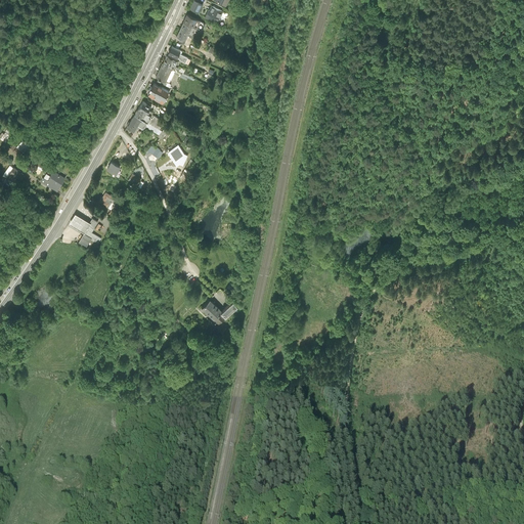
[(204,4),(197,1),(193,9),(200,11),(204,4)]
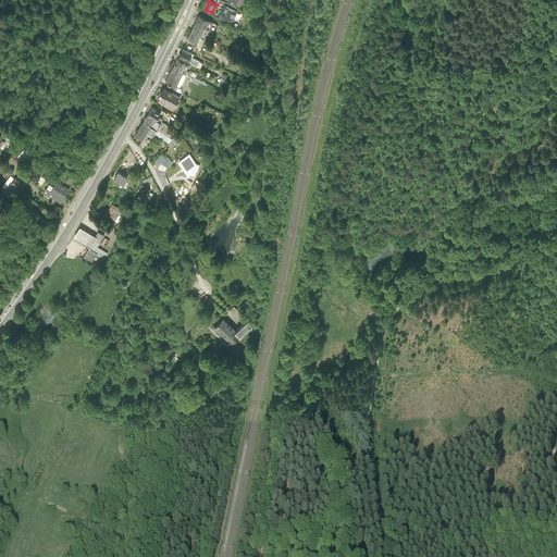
[(239,9),(229,3),(226,9),(225,9),(221,16),(229,20),(231,15),(235,19),(239,9)]
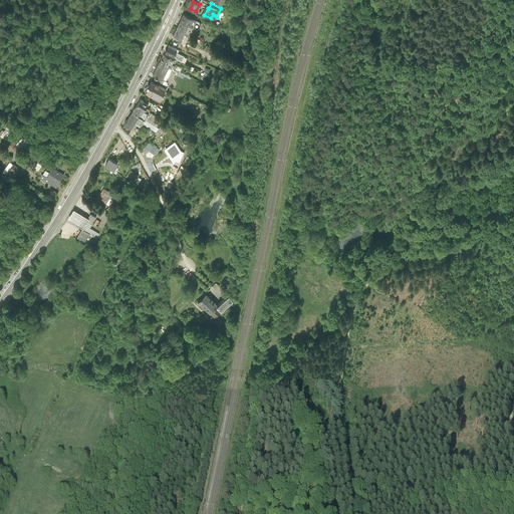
[(186,12),(184,18),(192,22),(197,24),(200,19),(186,12)]
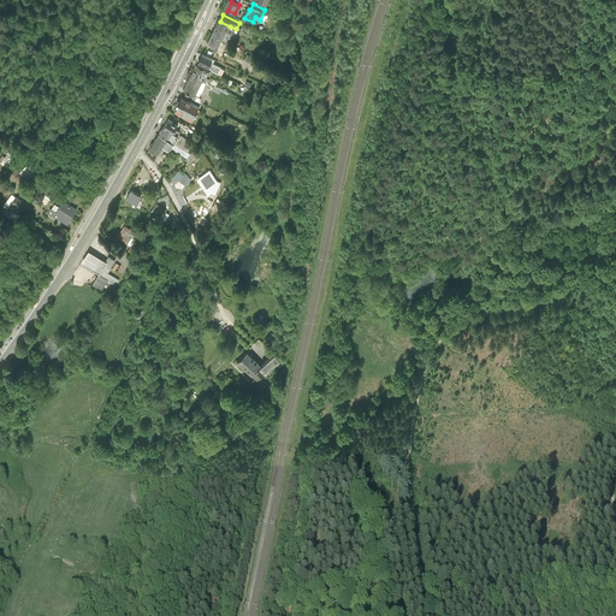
[(215,31),(225,36),(226,35),(230,27),(220,22),(215,31)]
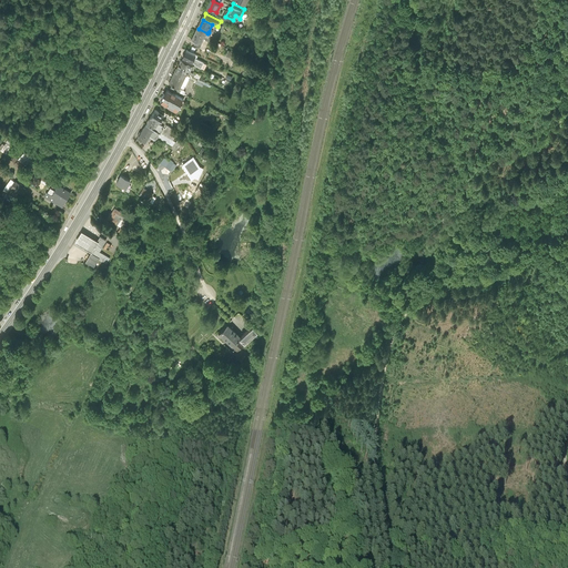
[(206,36),(208,33),(199,29),(194,37),(203,41),(206,36)]
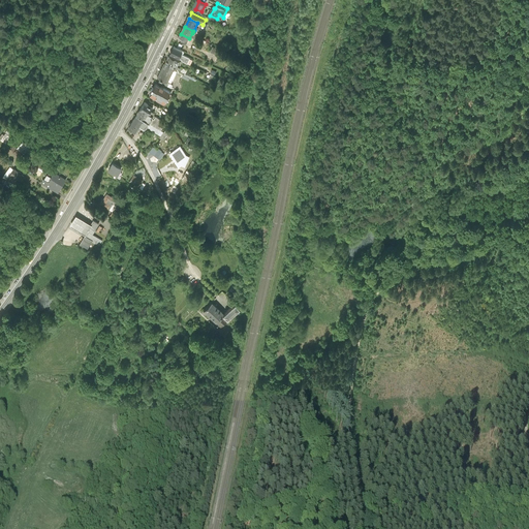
[(198,32),(194,30),(193,31),(192,33),(194,35),(194,36),(200,39),(201,36),(197,34),(198,32)]
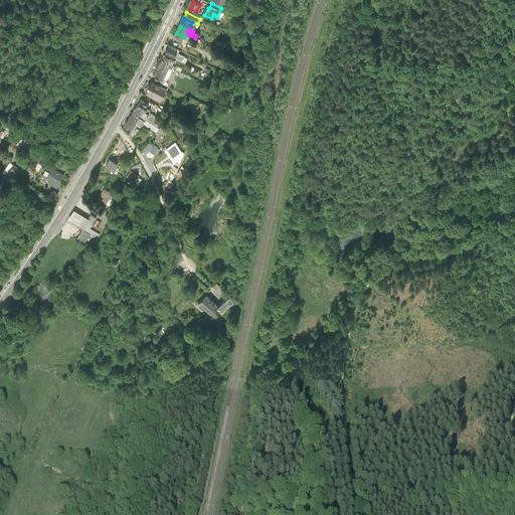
[(182,49),(171,43),(168,51),(177,55),(177,54),(180,56),(179,57),(188,61),(190,56),(181,52),(182,49)]
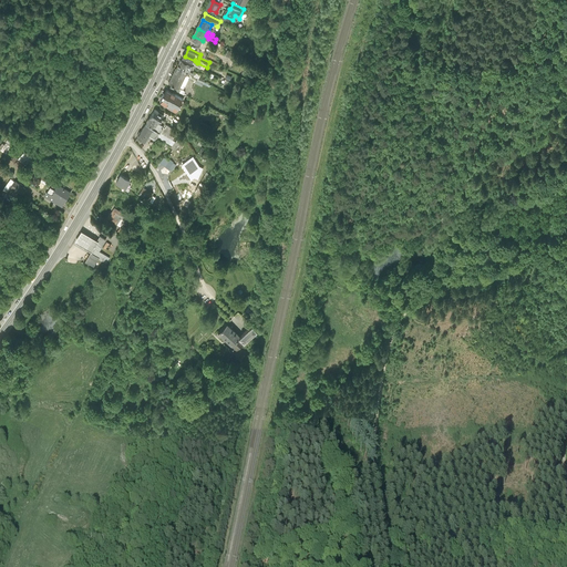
[(184,59),(179,66),(188,71),(189,69),(191,66),(193,68),(194,64),(184,59)]
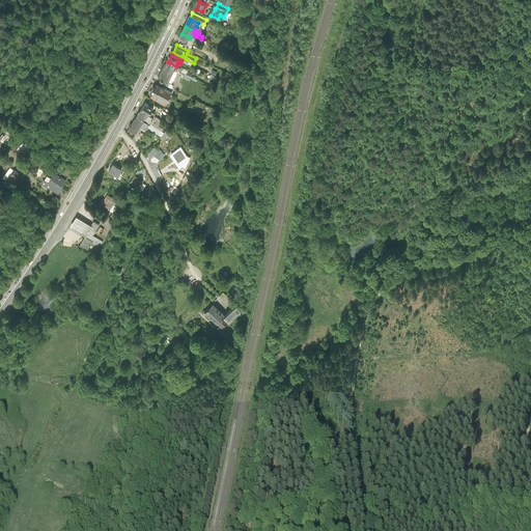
[(178,67),(176,66),(168,62),(167,62),(161,76),(170,81),(176,70),(177,70),(178,67)]
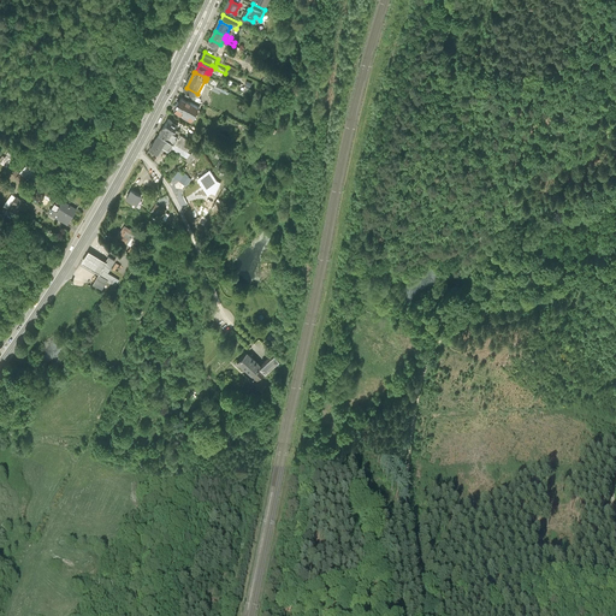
[(207,78),(218,83),(219,84),(221,81),(214,77),(214,78),(206,75),(205,77),(207,78)]
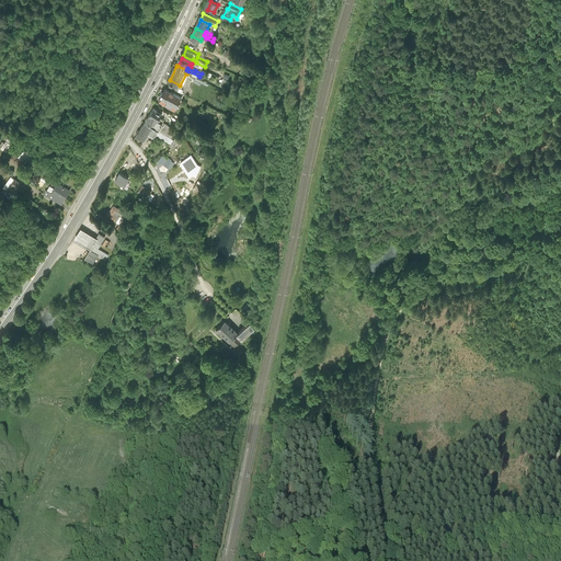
[(176,92),(168,88),(165,93),(163,92),(162,94),(163,95),(161,99),(167,102),(164,104),(170,107),(171,105),(176,107),(183,95),(176,91),(176,92)]
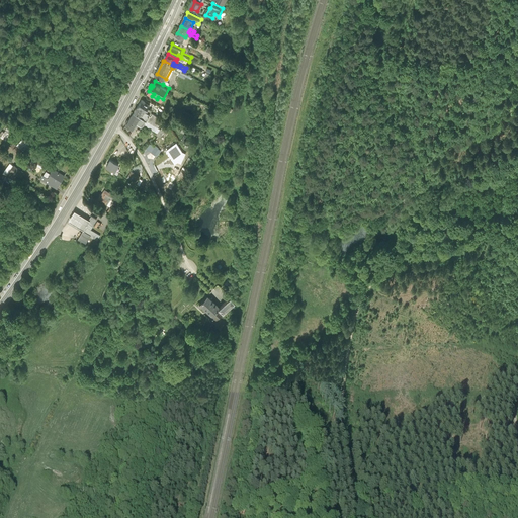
[(145,98),(136,111),(149,119),(152,114),(152,113),(152,112),(147,109),(150,106),(152,102),(153,101),(151,100),(149,98),(148,100),(145,98)]
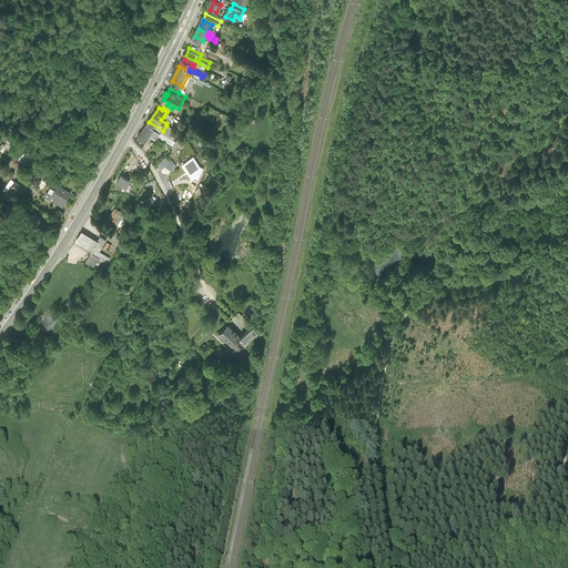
[(169,109),(168,111),(166,112),(176,118),(176,117),(183,120),(184,118),(169,109)]
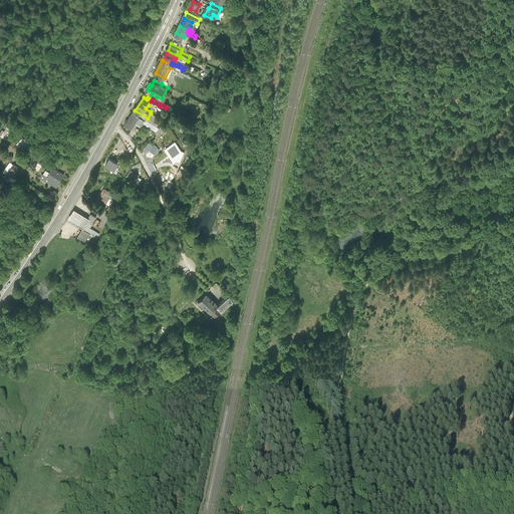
[(146,121),(148,118),(135,110),(126,122),(134,126),(138,119),(144,123),(146,121)]
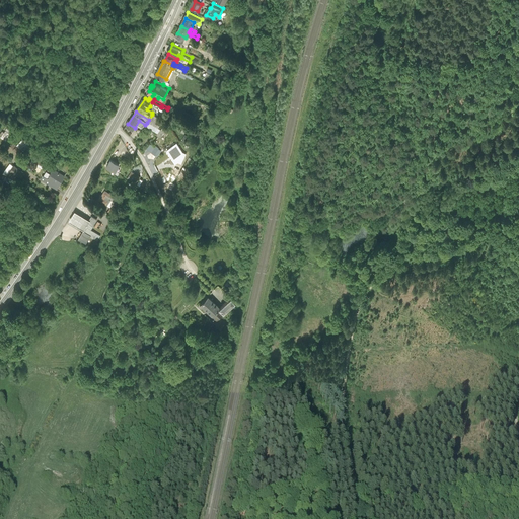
[(154,116),(152,115),(149,120),(147,123),(160,132),(163,128),(160,126),(162,125),(157,122),(161,116),(156,113),(154,116)]
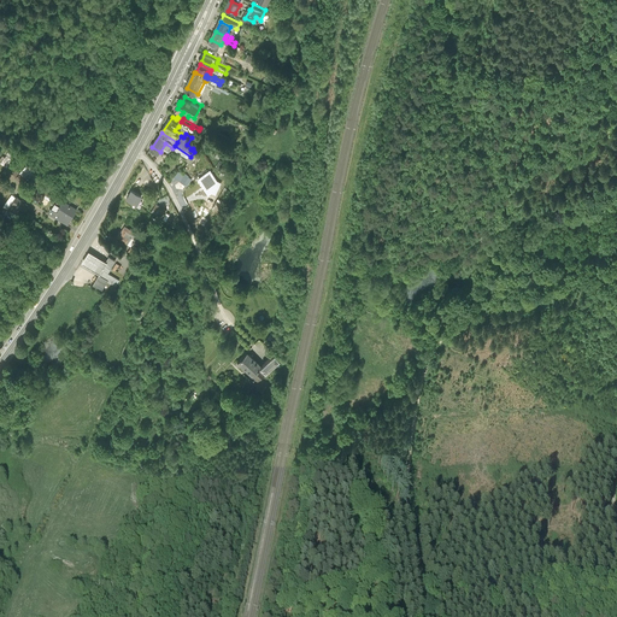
[(201,145),(195,152),(199,154),(200,156),(206,148),(201,145)]
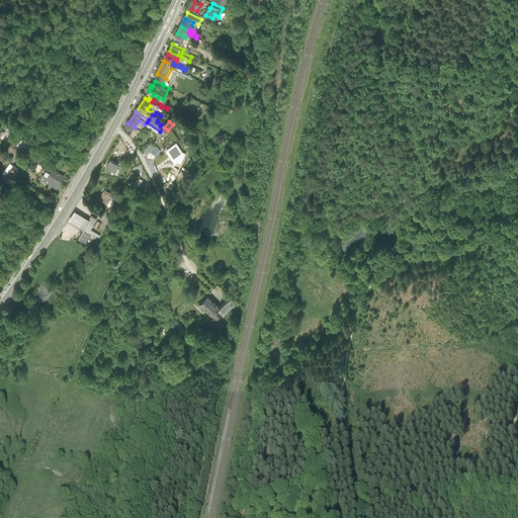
[(24,136),(16,144),(23,150),(30,143),(24,136)]
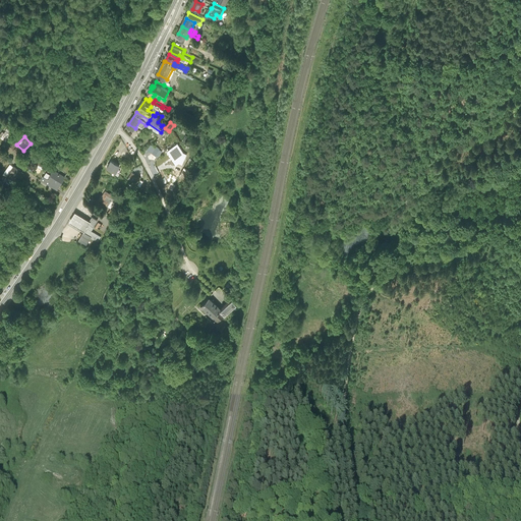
[(163,151),(155,142),(149,150),(159,157),(163,151)]
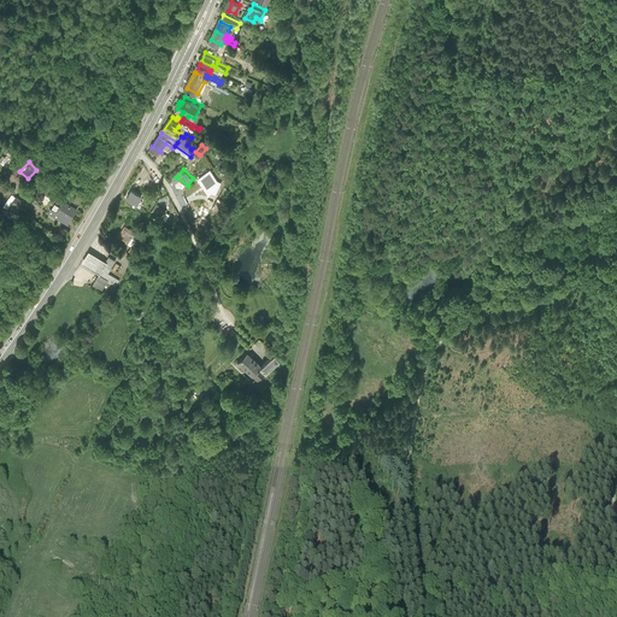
[(217,182),(209,170),(197,178),(206,194),(212,191),(211,193),(218,197),(224,184),(217,181),(217,182)]
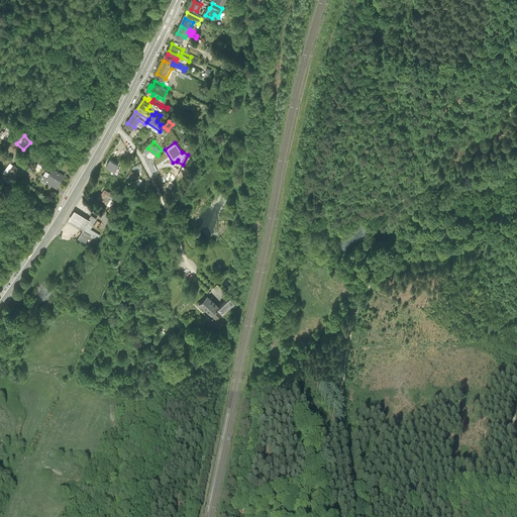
[(38,163),(36,166),(42,169),(43,166),(44,167),(46,165),(47,164),(46,164),(49,160),(39,153),(34,160),(38,163)]
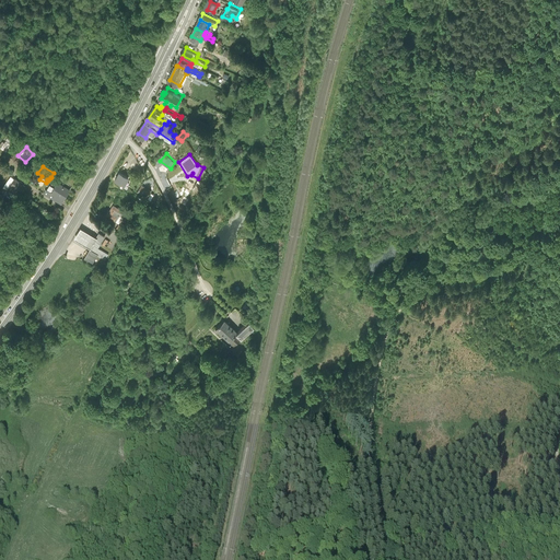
[(128,177),(119,172),(115,179),(124,185),(128,177)]
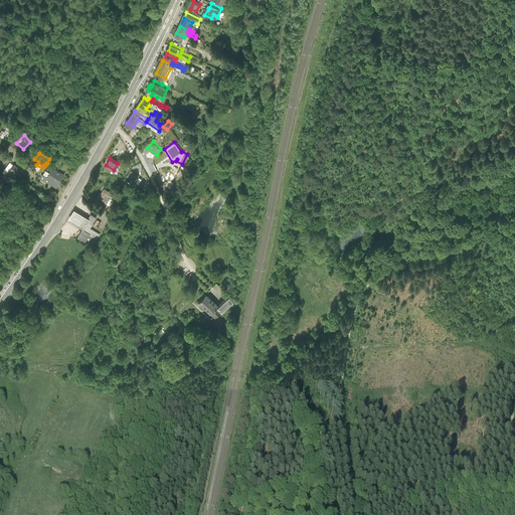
[(183,163),(177,174),(182,176),(188,166),(183,163)]
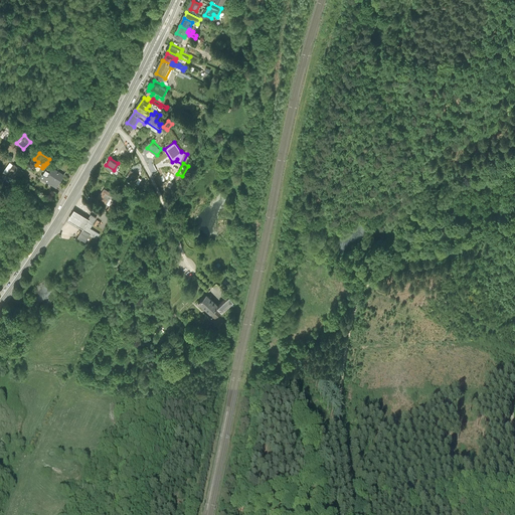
[(23,171),(13,164),(6,174),(7,175),(6,177),(10,180),(12,177),(11,176),(13,174),(14,175),(16,173),(19,175),(23,171)]
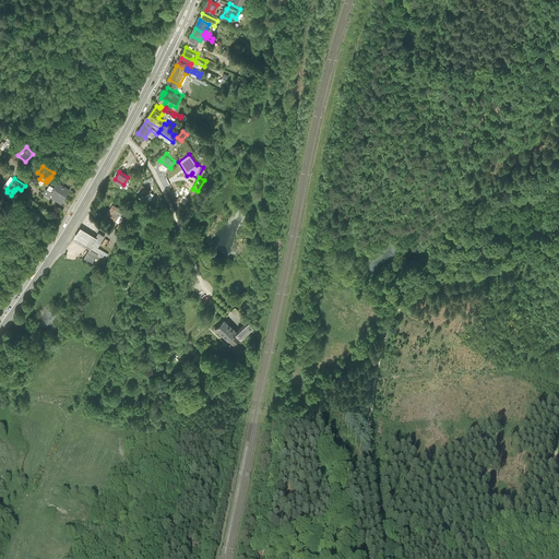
[(144,188),(132,181),(129,187),(141,194),(142,192),(146,194),(150,188),(145,186),(144,188)]
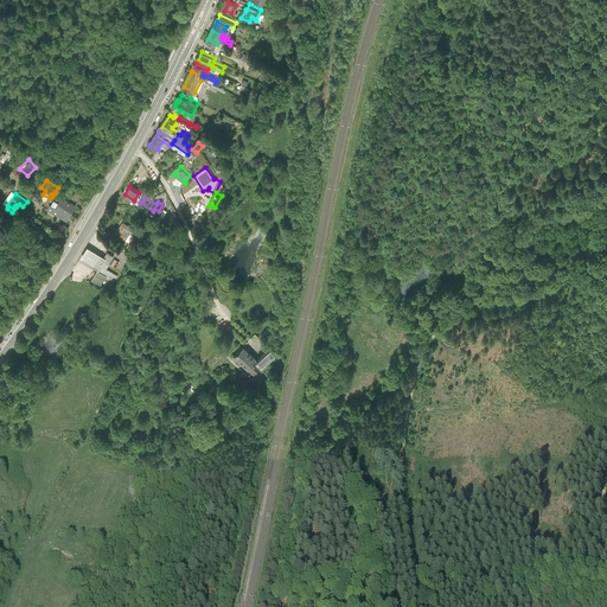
[(75,205),(62,198),(58,204),(53,202),(50,205),(46,209),(65,221),(75,205)]
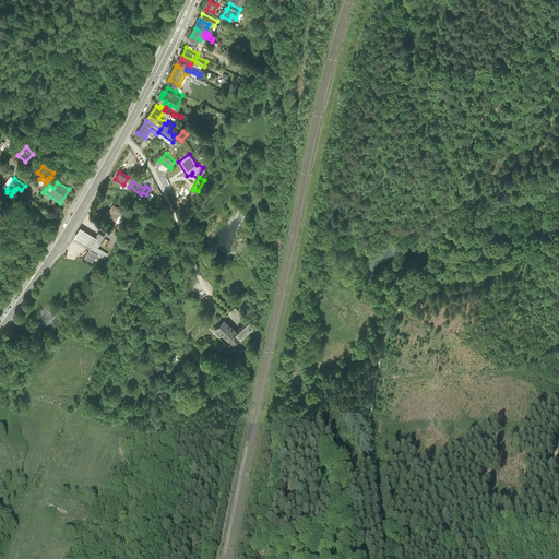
[(125,213),(113,205),(106,215),(118,223),(125,213)]
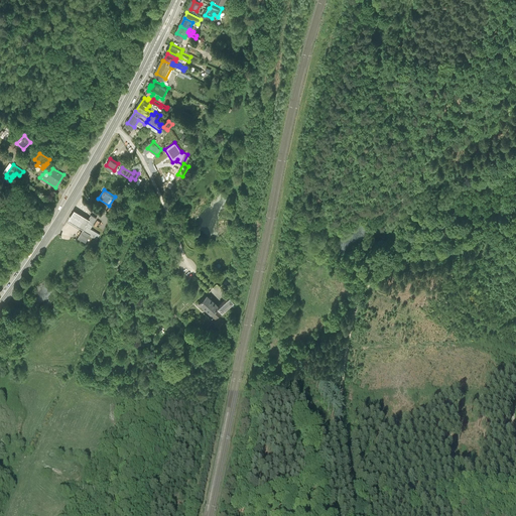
[(83,229),(89,219),(80,214),(74,210),(68,219),(74,223),(83,229)]
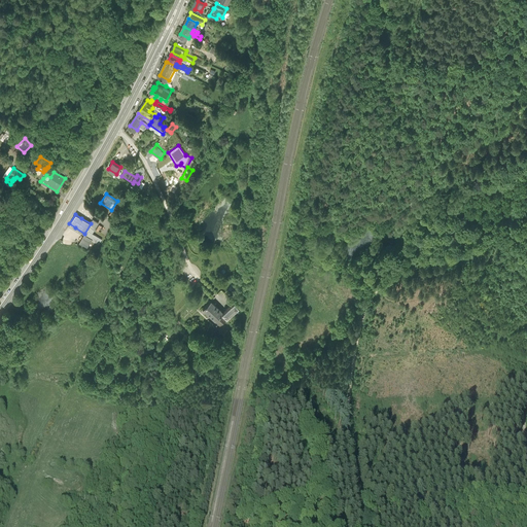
[(98,222),(93,219),(85,231),(88,232),(85,235),(84,235),(79,243),(86,247),(91,239),(99,244),(102,239),(92,233),(98,222)]
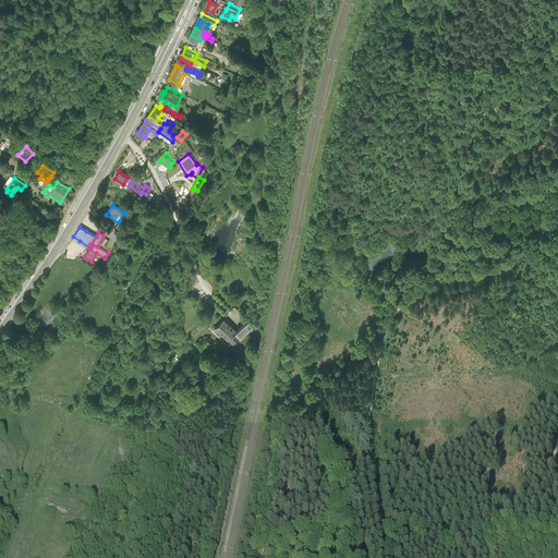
[(253,328),(247,322),(237,334),(223,320),(215,328),(233,348),(253,328)]
